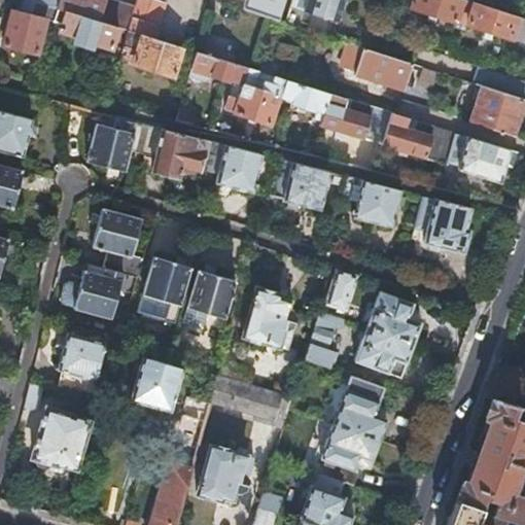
[(11,0),(0,0),(0,8),(3,9),(10,5),(11,0)]
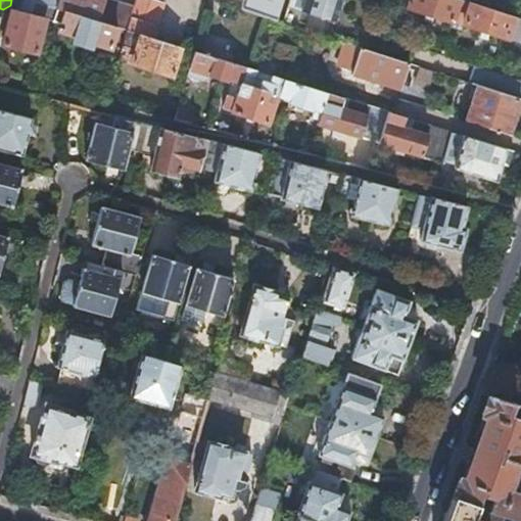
[(29,0),(26,14),(13,11),(12,16),(10,27),(5,46),(38,53),(47,19),(53,21),(57,7),(59,0),(29,0)]
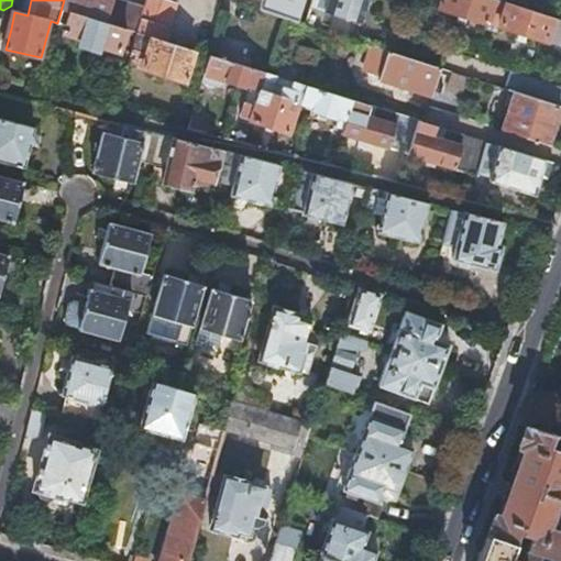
[(64,0),(62,8),(127,29),(138,32),(145,4),(131,0),(64,0)]
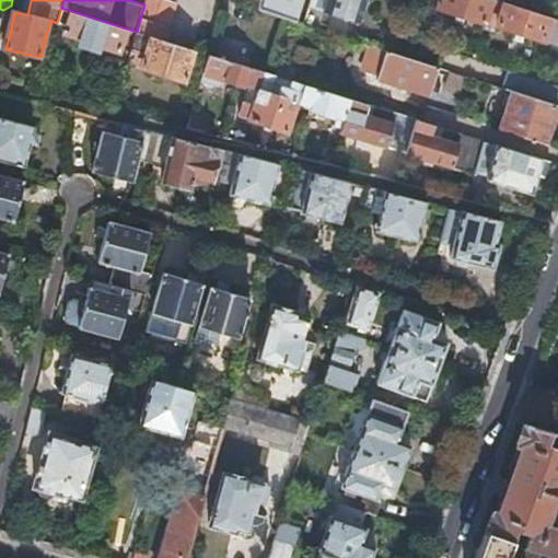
[(146,0),(144,4),(137,32),(165,41),(177,1),(172,0),(146,0)]
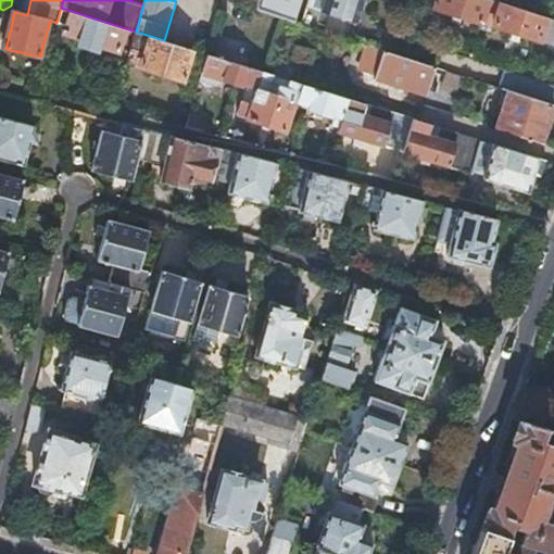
[(262,0),(259,10),(261,10),(291,20),(323,30),(326,16),(299,8),(301,0),(325,0),(323,11),(357,22),(364,0),(262,0)]
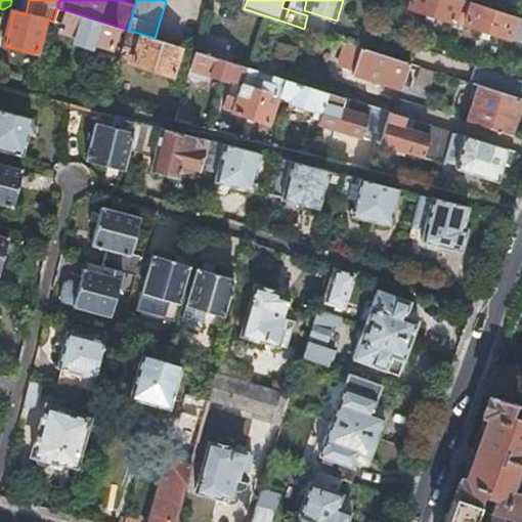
[(412,0),(410,8),(454,23),(454,22),(453,22),(460,0),(412,0)]
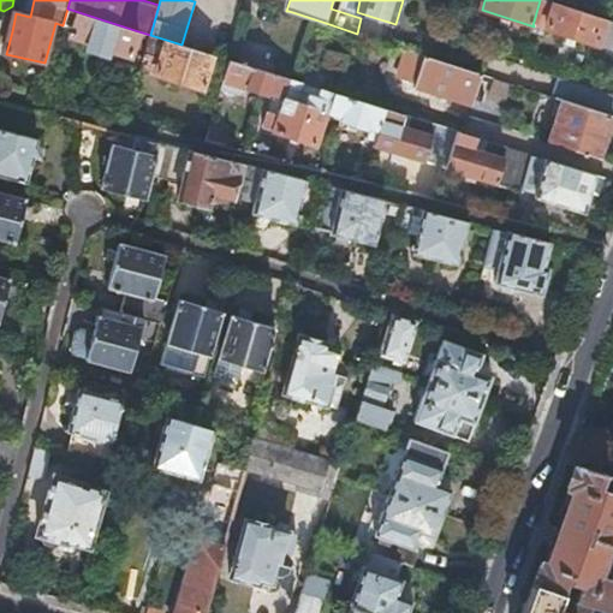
[(606,19),(547,0),(540,0),(533,25),(534,25),(534,27),(531,35),(543,39),(547,29),(597,45),(606,19)]
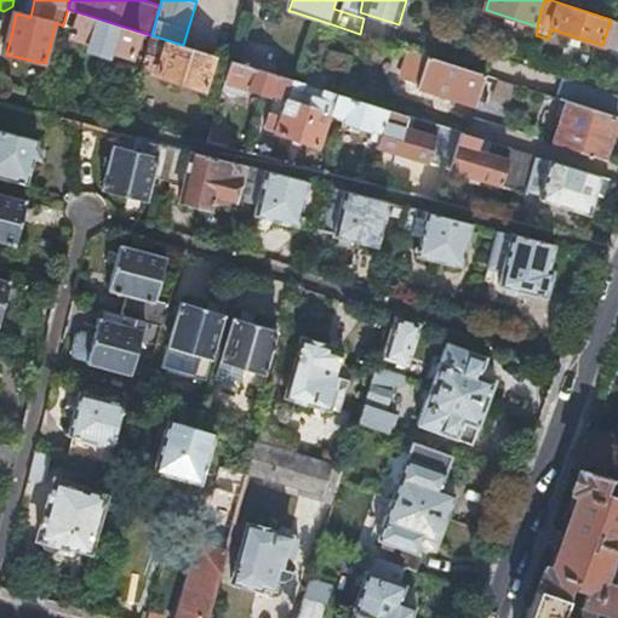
[(139,32),(68,9),(63,26),(74,28),(72,36),(90,43),(89,49),(109,56),(110,51),(132,57),(139,32)]
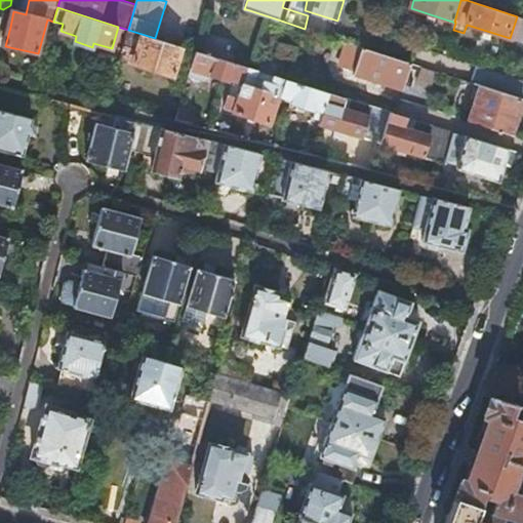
[(522,17),(517,16),(510,38),(520,41),(522,40),(522,17)]
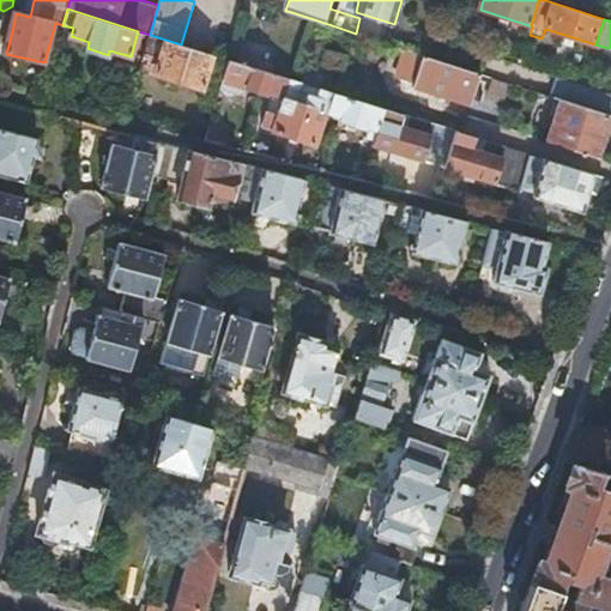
[(150,35),(138,31),(131,56),(141,60),(150,35)]
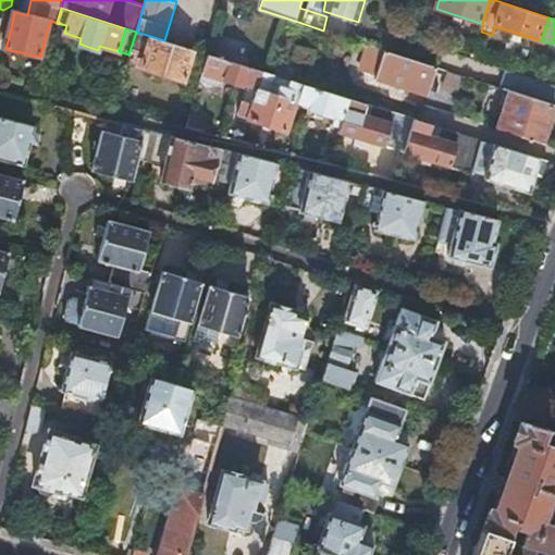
[(164,40),(136,32),(128,54),(126,62),(142,66),(142,68),(183,81),(193,50),(165,41),(164,40)]
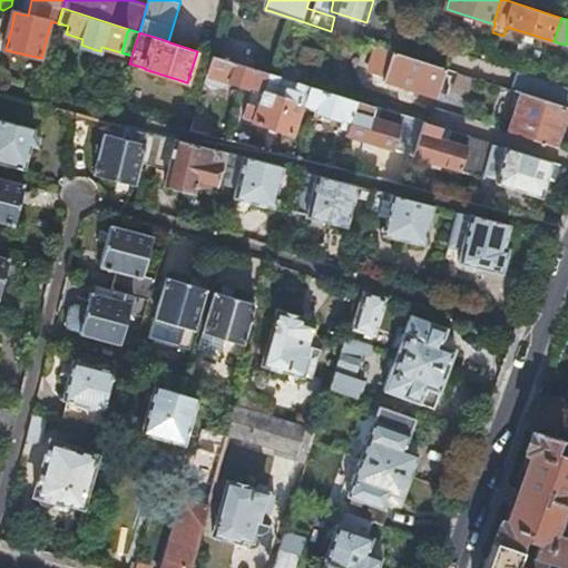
[(488,42),(486,52),(496,55),(498,46),(488,42)]
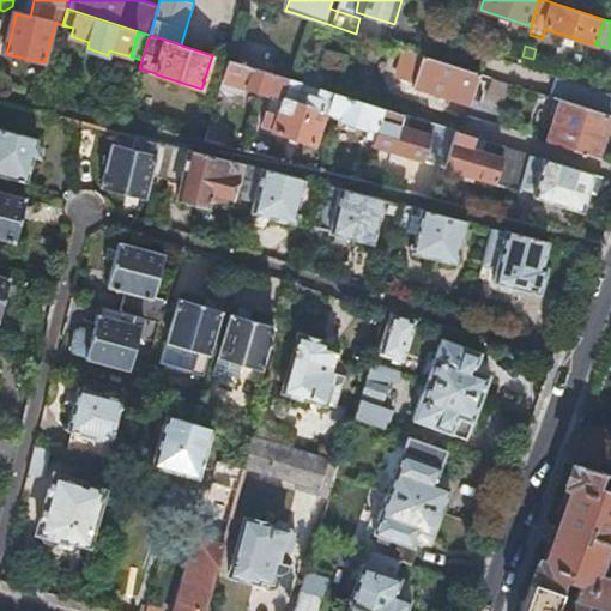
[(475,104),(485,74),(407,49),(398,76),(417,82),(417,86),(458,100),(455,108),(471,113),(473,104),(475,104)]
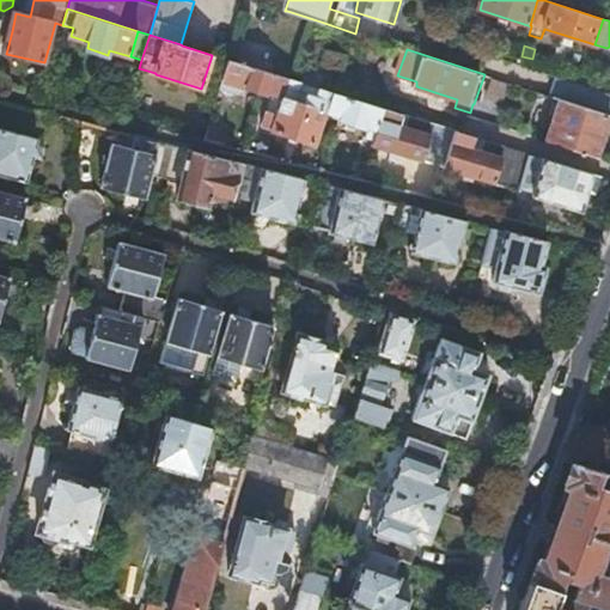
[(267,72),(229,60),(220,91),(241,97),(243,87),(268,95),(268,92),(284,97),(279,115),(269,111),(264,128),(274,132),(273,133),(317,146),(329,113),(343,116),(342,121),(368,129),(366,138),(373,140),(384,109),(331,92),(300,83),(267,72)]
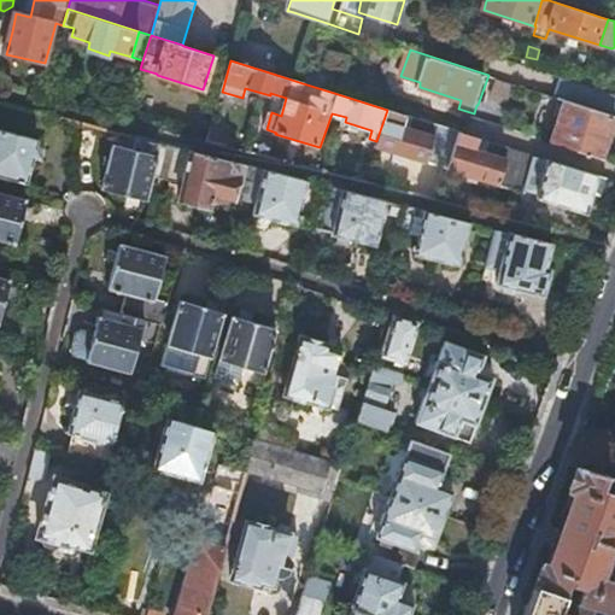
[(341,71),(310,62),(303,83),(334,93),(341,71)]
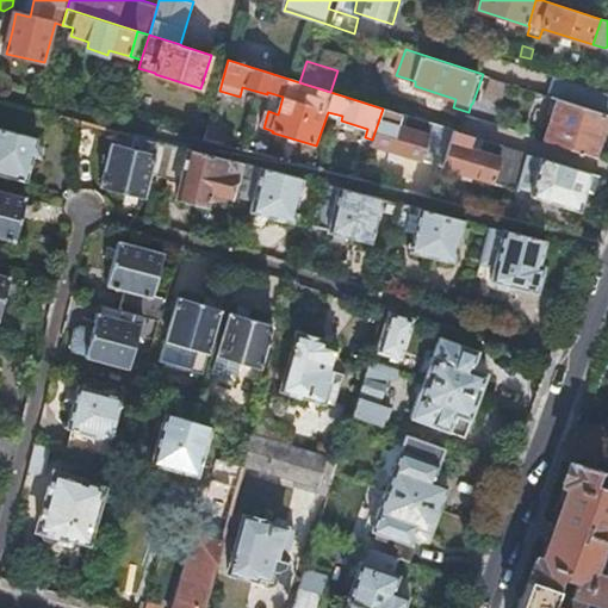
[(526,124),(537,92),(529,90),(517,86),(507,118),(526,124)]
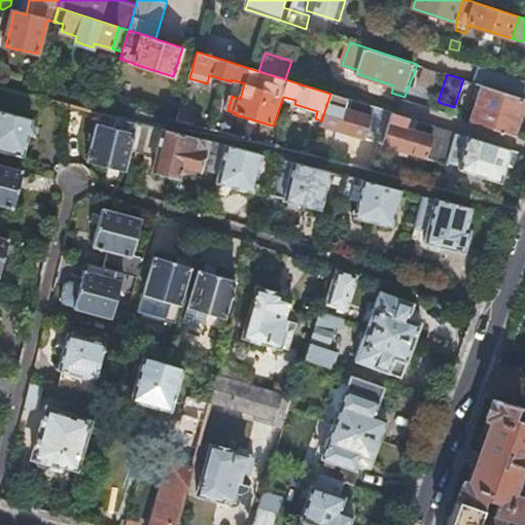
[(524,85),(510,81),(508,89),(496,84),(495,90),(524,99),(524,85)]
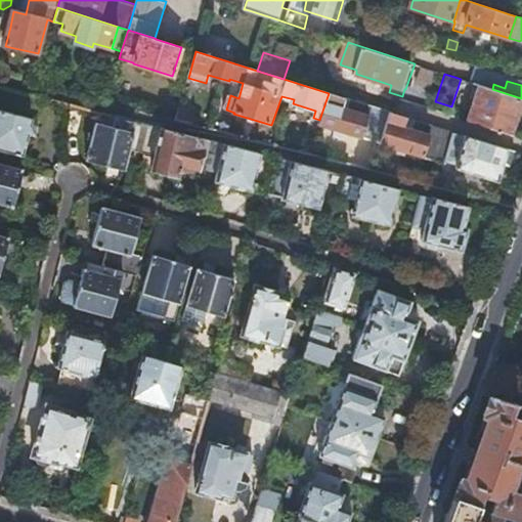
[(521,98),(492,89),(475,83),(472,91),(478,93),(469,122),(511,135),(521,101),(521,98)]
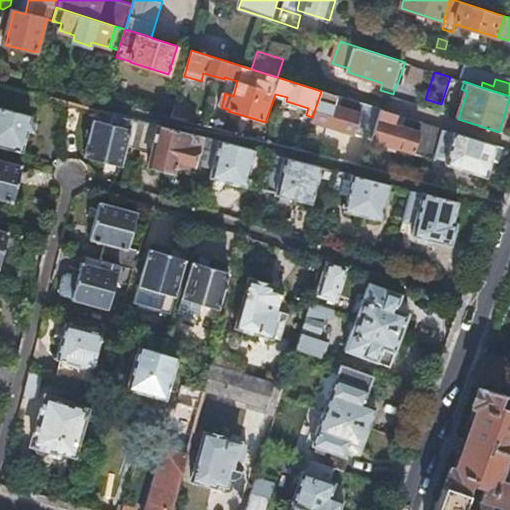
[(311,122),(372,141),(381,110),(363,104),(360,113),(334,105),(337,96),(321,91),(312,117),(311,122)]
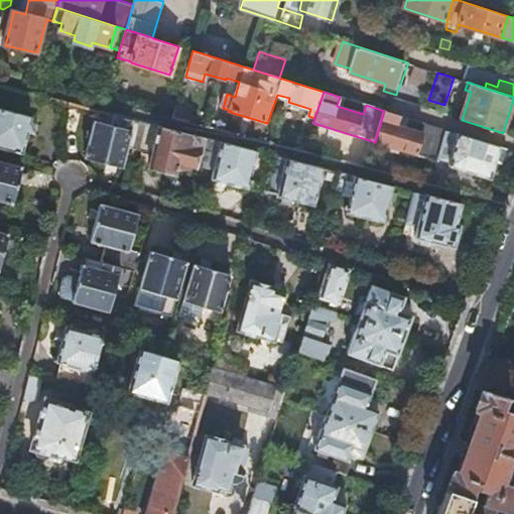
[(183,106),(177,104),(173,118),(190,123),(193,114),(182,111),(183,106)]
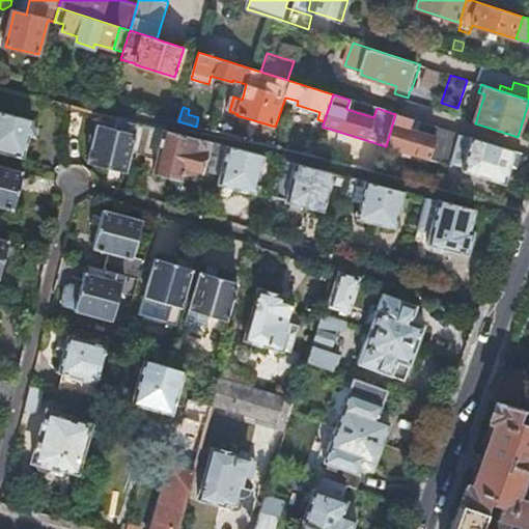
[(0,152),(24,159),(33,121),(0,113),(0,152)]
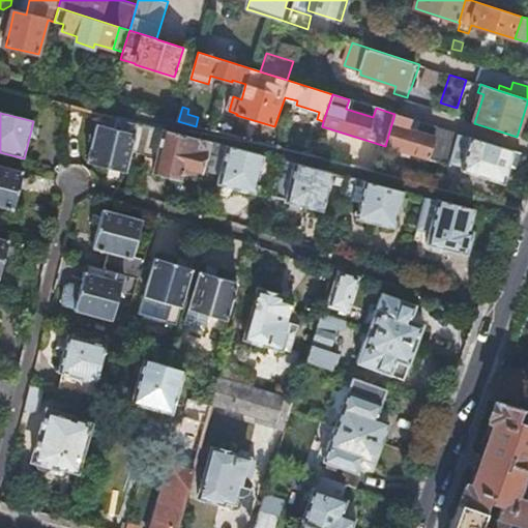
[(448,166),(449,163),(452,149),(458,134),(437,126),(434,137),(409,128),(412,119),(394,114),(385,146),(448,166)]
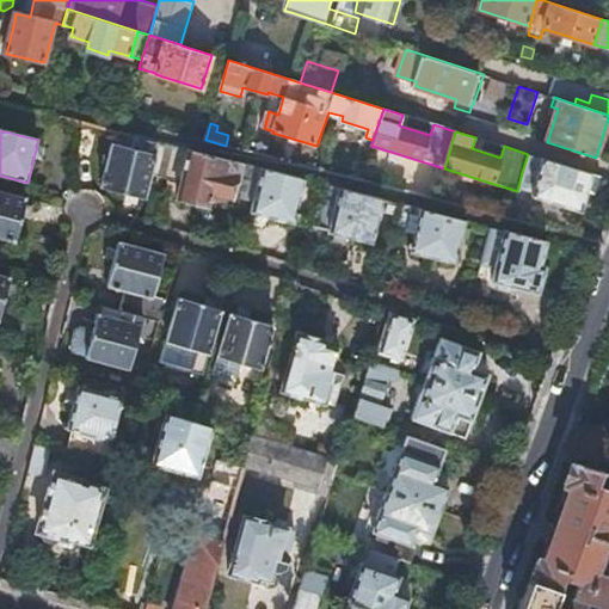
[(152,141),(134,136),(131,149),(114,145),(102,188),(145,198),(155,154),(159,142),(152,141)]
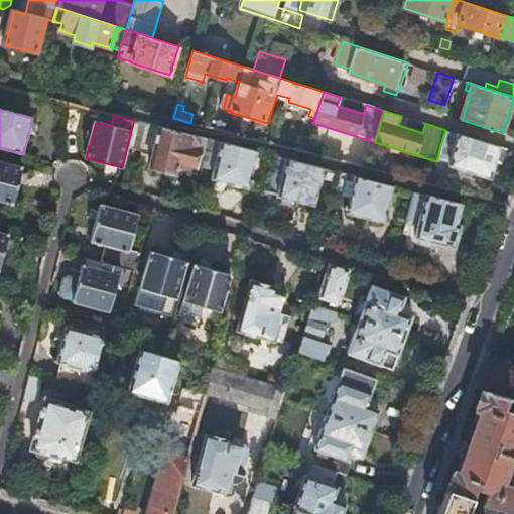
[(209,139),(170,129),(142,122),(136,147),(153,151),(150,165),(176,172),(179,161),(196,165),(199,153),(205,154),(206,150),(209,139)]
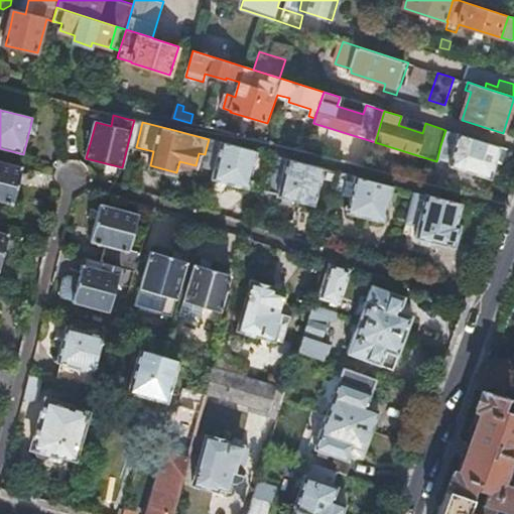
[(489,178),(499,146),(445,130),(440,145),(437,158),(450,161),(447,165),(489,178)]
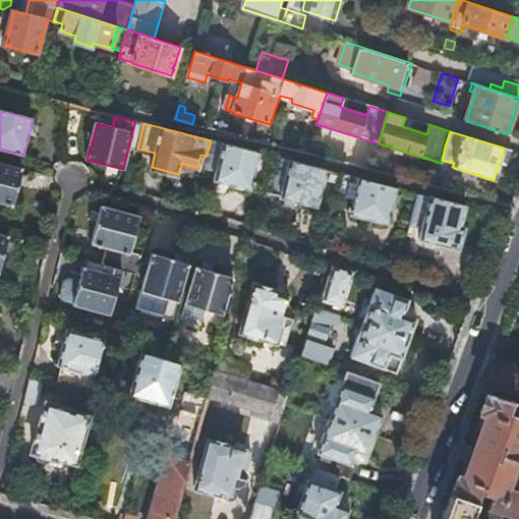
[(270,179),(275,157),(211,140),(208,152),(207,156),(204,168),(216,171),(214,181),(250,190),(251,183),(269,187),(270,179)]
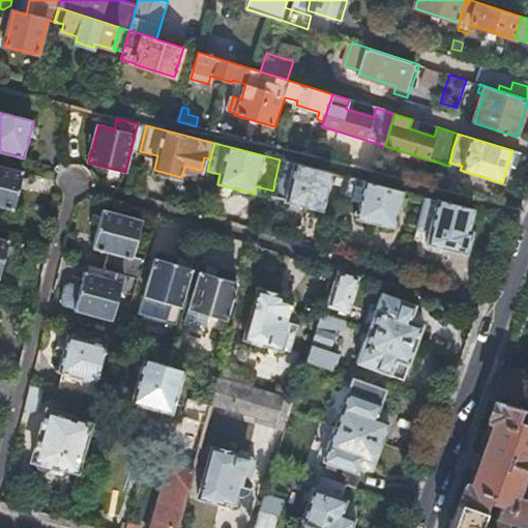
[(332,173),(310,167),(280,159),(274,182),(284,183),(289,169),(293,170),(286,201),(323,210),(332,173)]
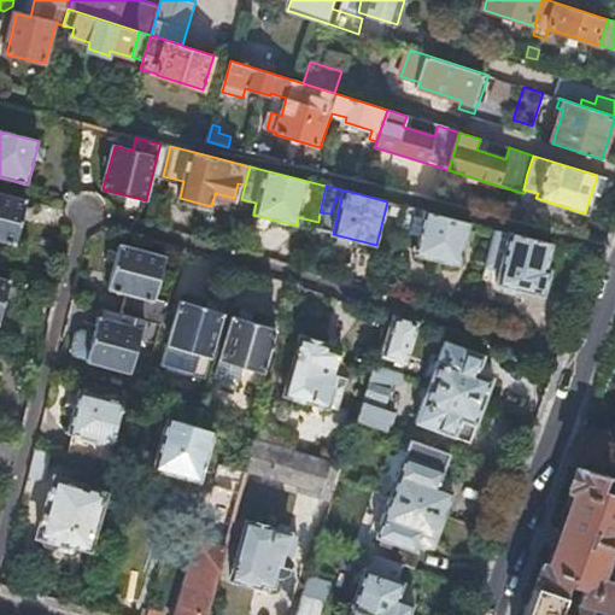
[(28,201),(0,194),(0,240),(17,244),(28,201)]
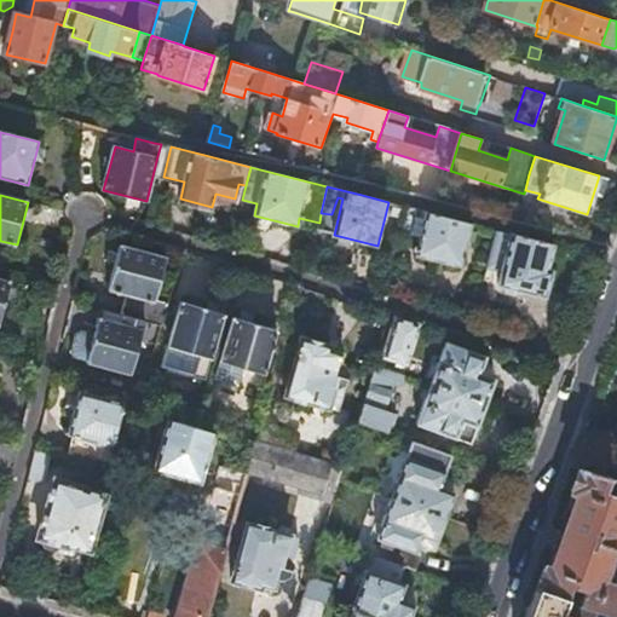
[(472,223),(437,214),(409,207),(403,232),(420,237),(415,254),(460,266),(472,223)]
